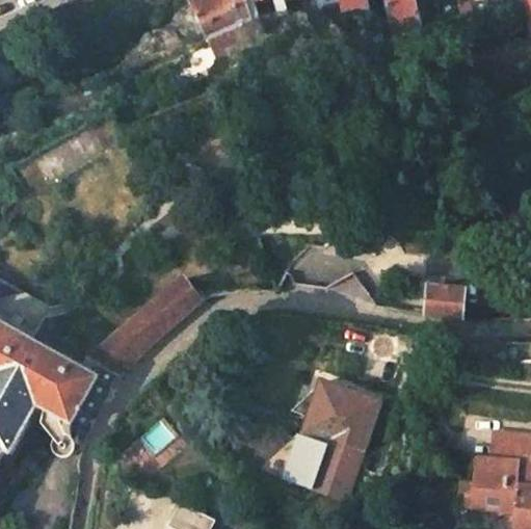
[(209,41),(257,20),(253,4),(266,0),(273,0),(277,14),(285,10),(283,0),(191,0),(208,38),(209,41)]
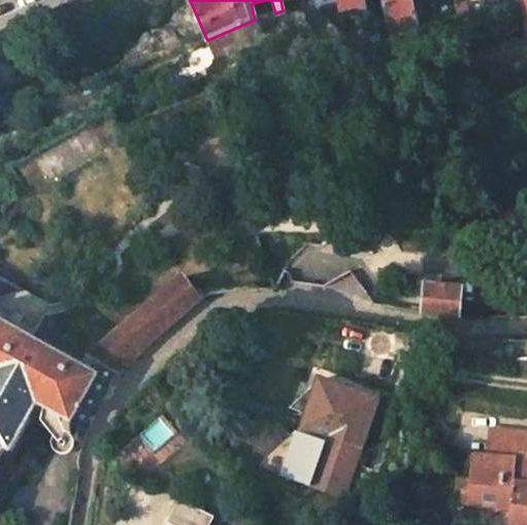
[(255,20),(275,13),(271,0),(264,0),(251,4),(255,20)]
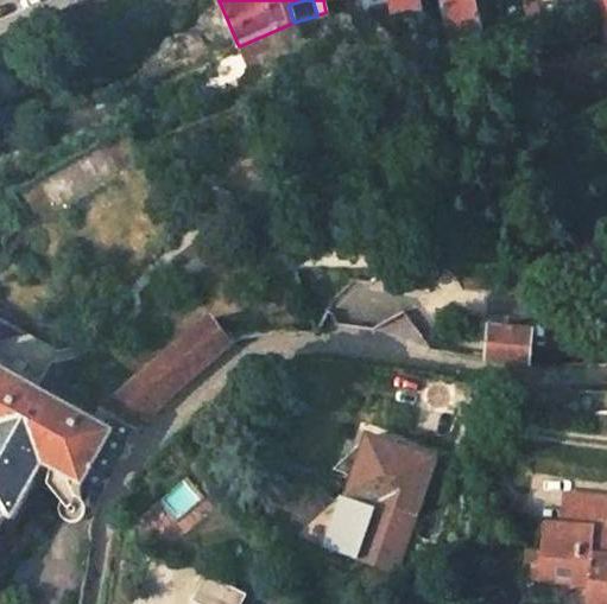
[(394,7),(393,0),(323,0),(326,12),(394,7)]
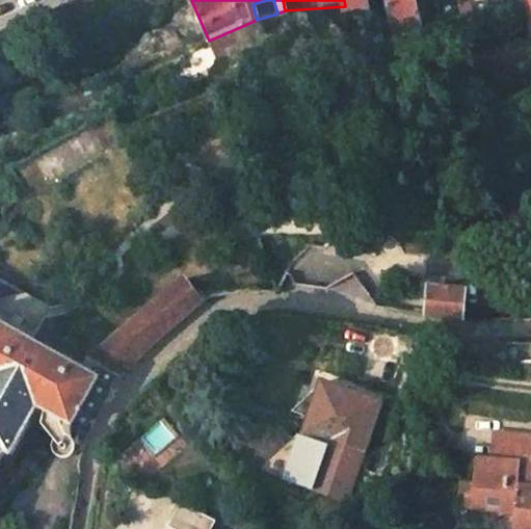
[(344,0),(345,6),(346,10),(388,7),(387,0),(344,0)]
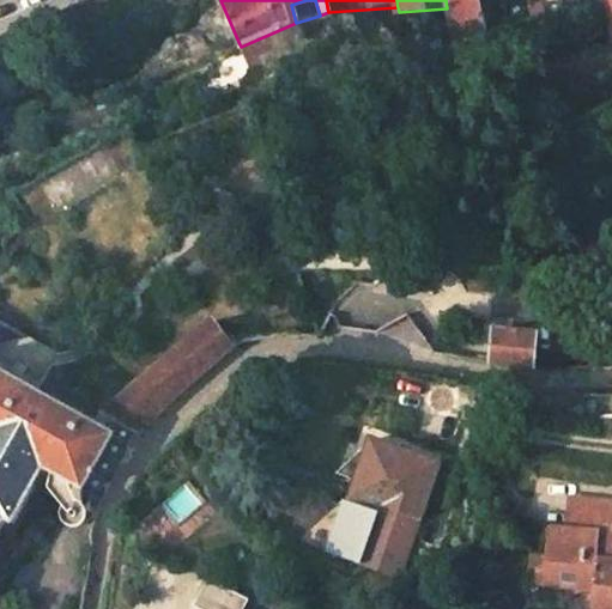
[(461,59),(492,41),(478,0),(446,0),(447,8),(454,31),(461,59)]
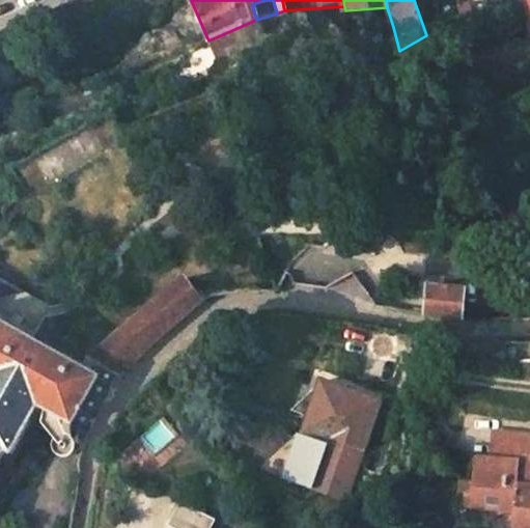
[(480,56),(529,42),(529,15),(527,0),(459,0),(463,16),(480,56)]
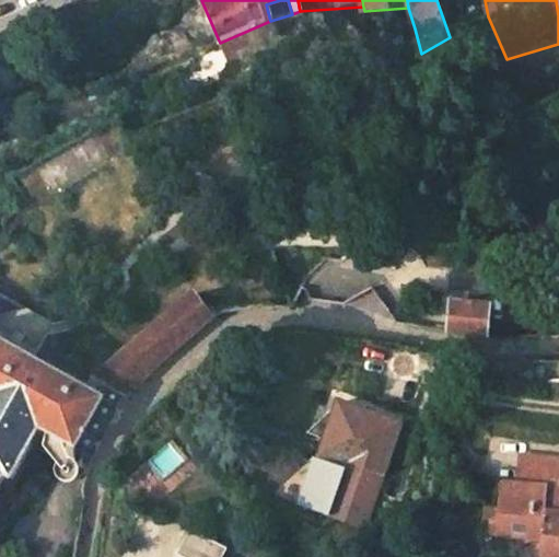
[(0,336),(35,356),(55,321),(16,299),(0,290),(0,336)]
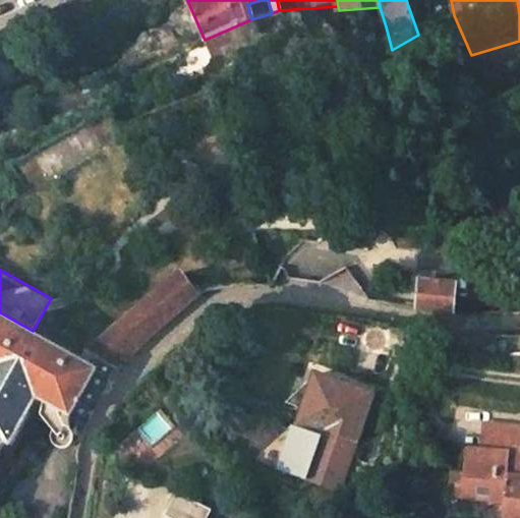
[(130,313),(91,348),(100,354),(118,365),(150,333),(192,297),(200,291),(182,271),(130,313)]
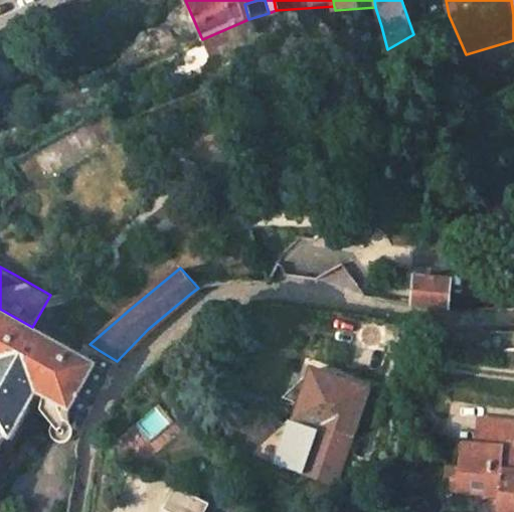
[(413,302),(449,306),(449,300),(450,294),(451,279),(416,276),(413,302)]
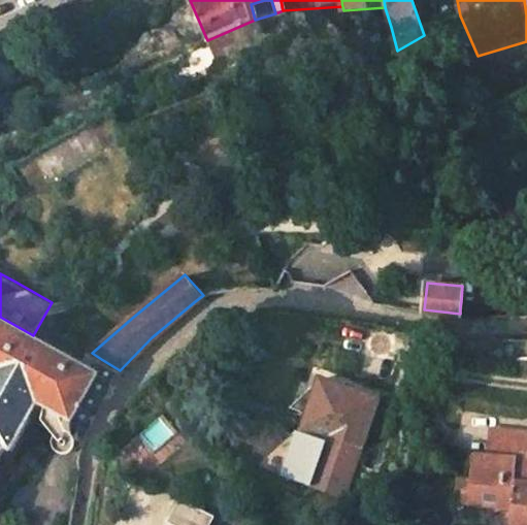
[(0,317),(0,379),(39,400),(72,419),(96,370),(84,363),(33,335),(0,317)]
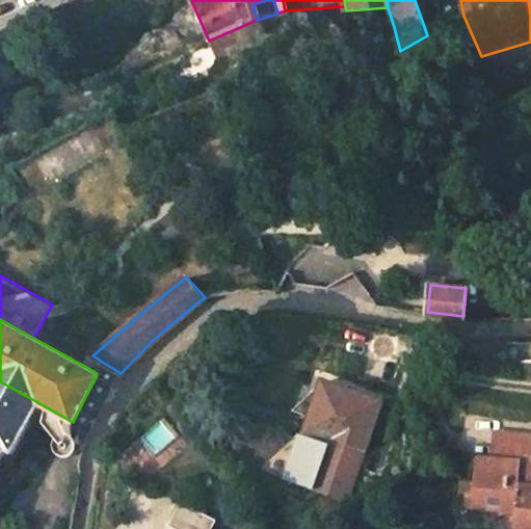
[(97,373),(73,422),(93,433),(121,373),(102,362),(93,355),(90,354),(89,356),(84,366),(97,373)]
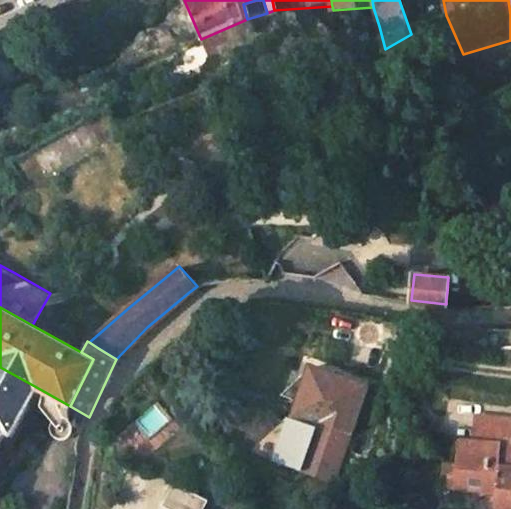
[(366,385),(310,365),(299,396),(295,407),(293,413),(317,422),(313,431),(300,467),(333,479),(345,445),(349,433),(366,385)]
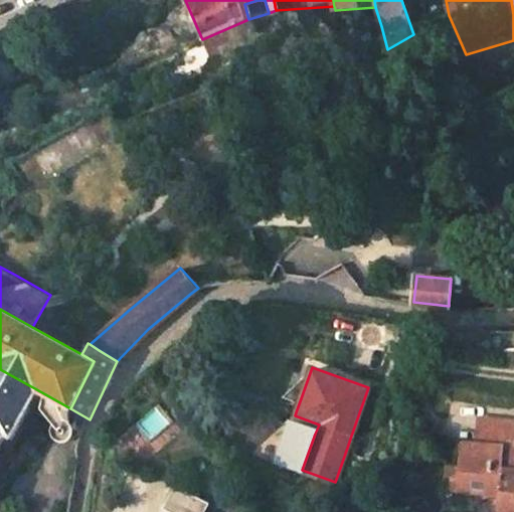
[(0,446),(7,435),(11,438),(29,406),(38,390),(0,369),(0,446)]
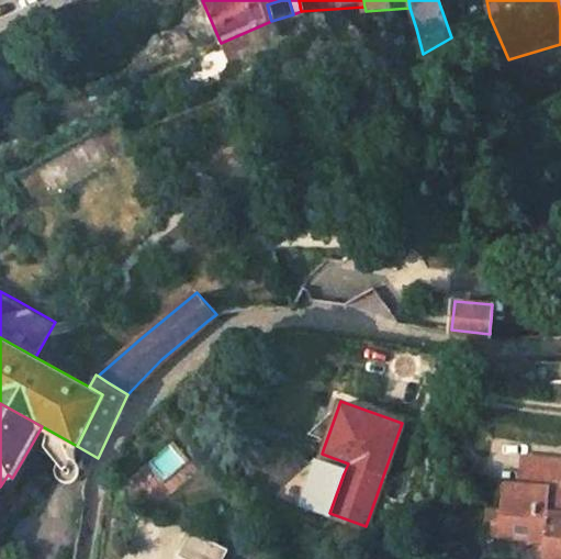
[(560,457),(523,454),(519,482),(503,480),(501,509),(498,534),(543,538),(542,555),(556,556),(560,556),(560,457)]
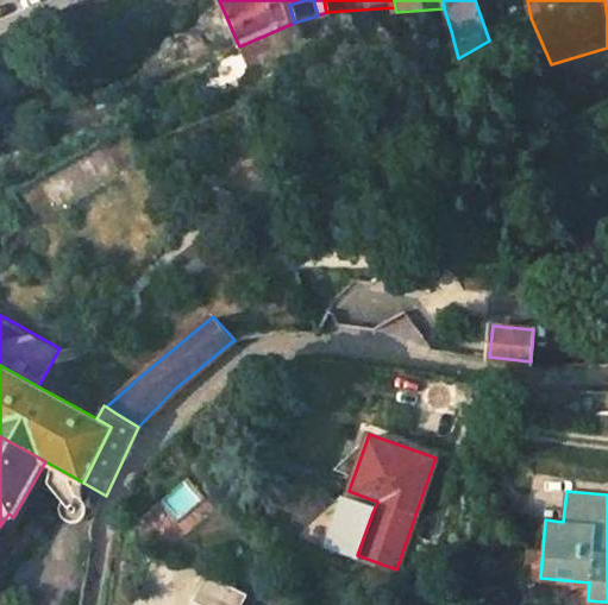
[(238,604),(246,592),(208,573),(195,598),(210,604),(238,604)]
